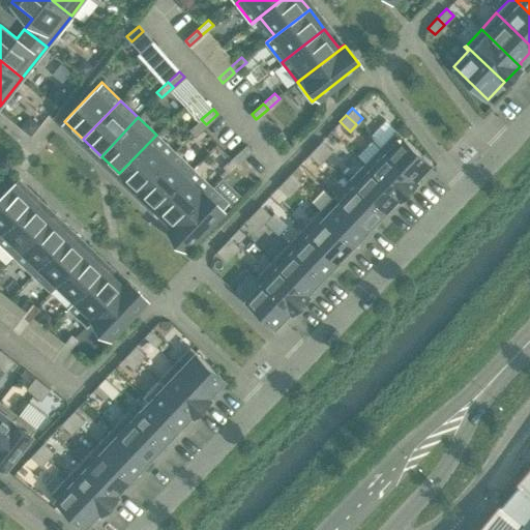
[(195,135),(206,124),(201,119),(189,129),(195,135)]
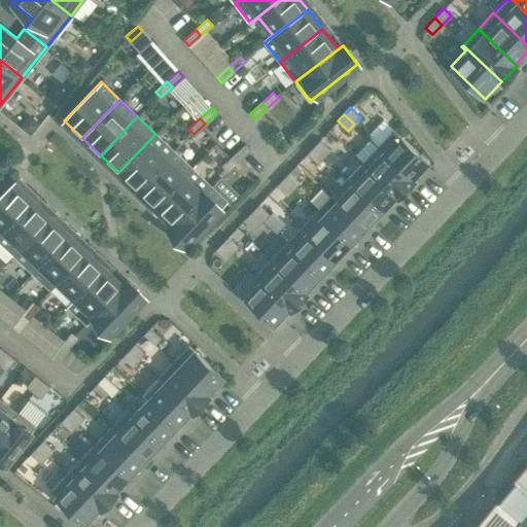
[(393,129),(377,146),(413,180),(414,179),(412,177),(427,161),(393,129)]
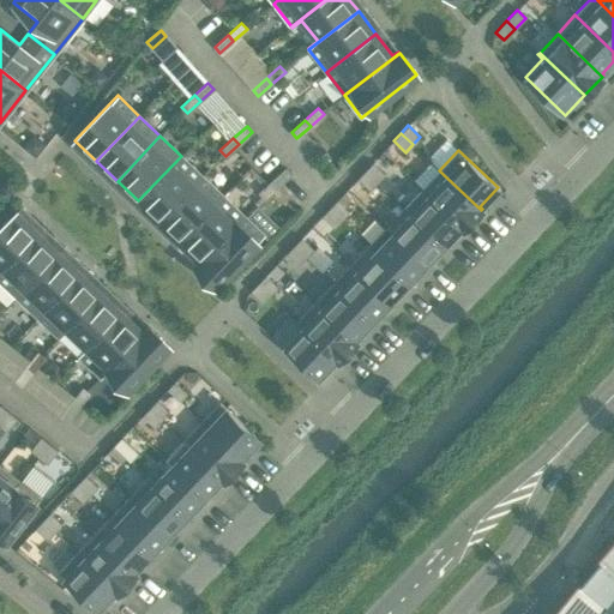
[(158,221),(202,175),(181,156),(138,200),(158,221)]
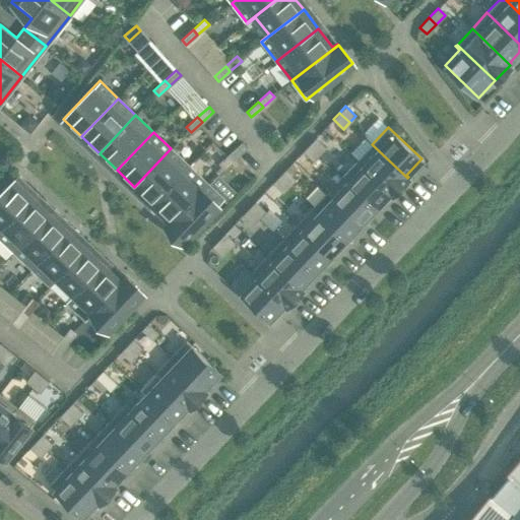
[(315,137),(309,144),(319,154),(326,147),(315,137)]
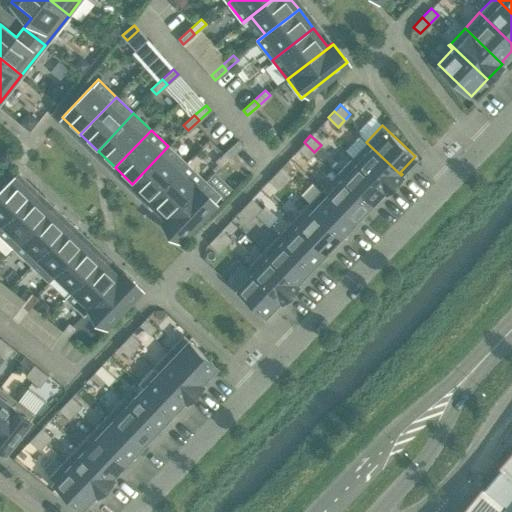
[(238,140),(227,150),(231,155),(242,145),(238,140)]
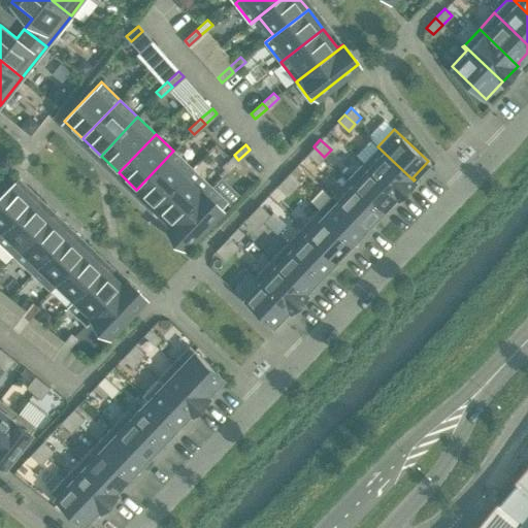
[(324,157),(314,146),(307,154),(318,163),(324,157)]
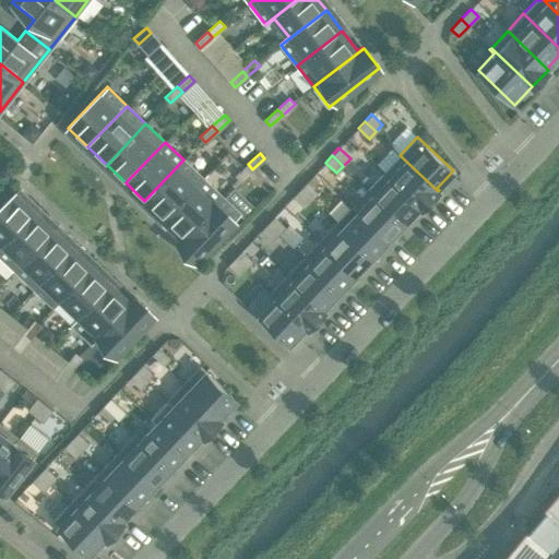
[(438,191),(400,155),(384,171),(421,207),(438,191)]
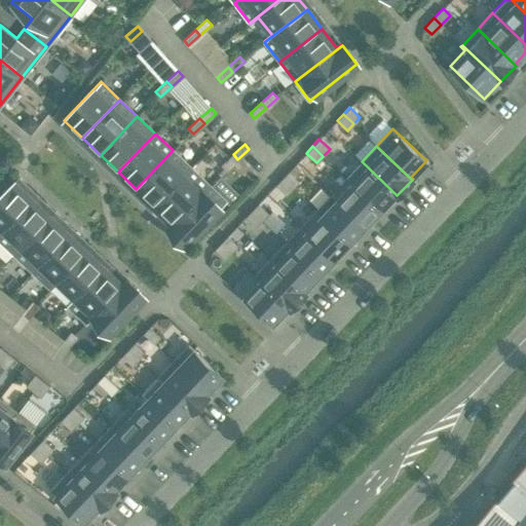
[(154,207),(191,167),(173,150),(136,189),(154,207)]
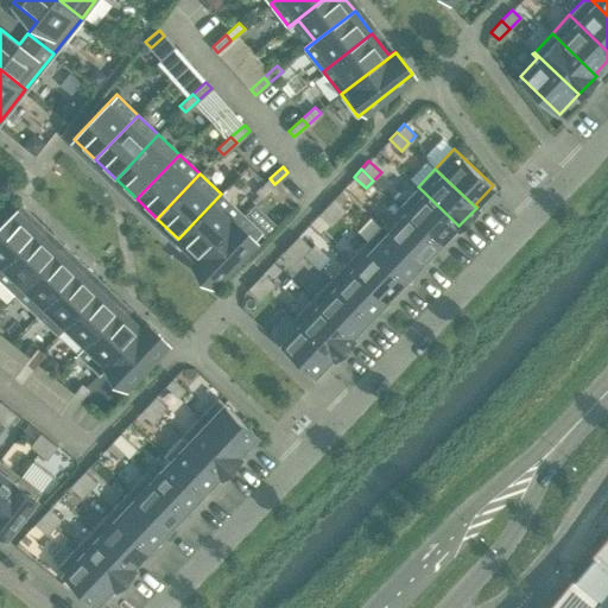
[(261,196),(274,184),(270,178),(255,191),(261,196)]
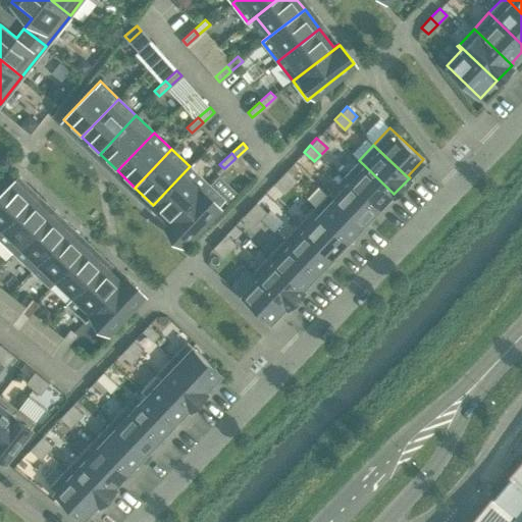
[(394,194),(359,160),(344,176),(376,208),(392,193),(394,195),(394,194)]
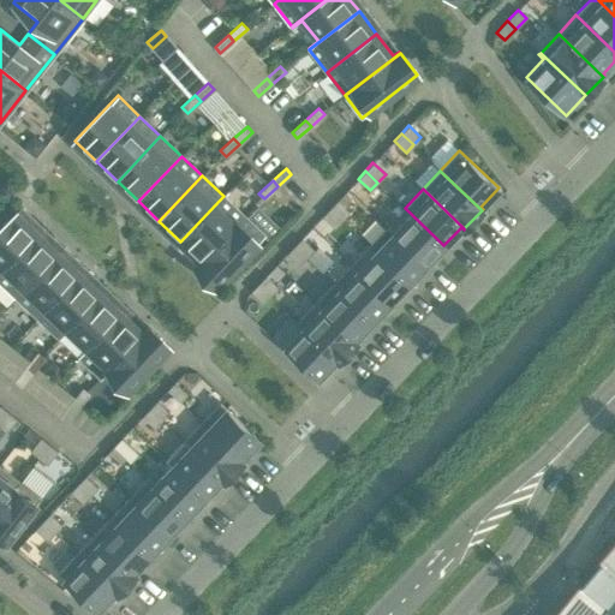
[(196,266),(244,215),(224,196),(180,242),(199,260),(195,266),(196,266)]
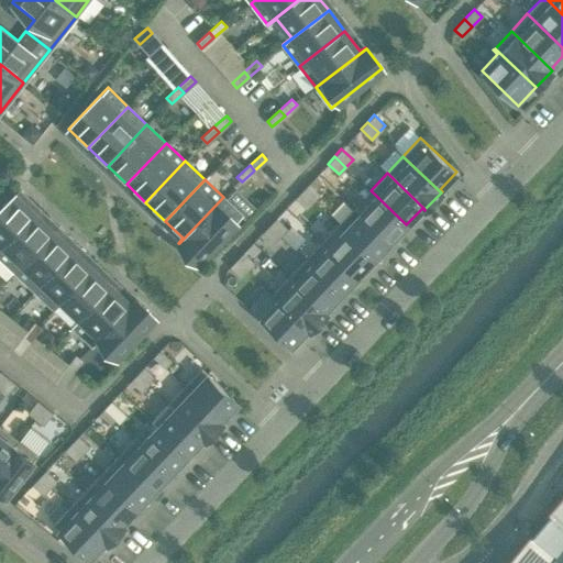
[(309,184),(301,190),(313,201),(320,194),(309,184)]
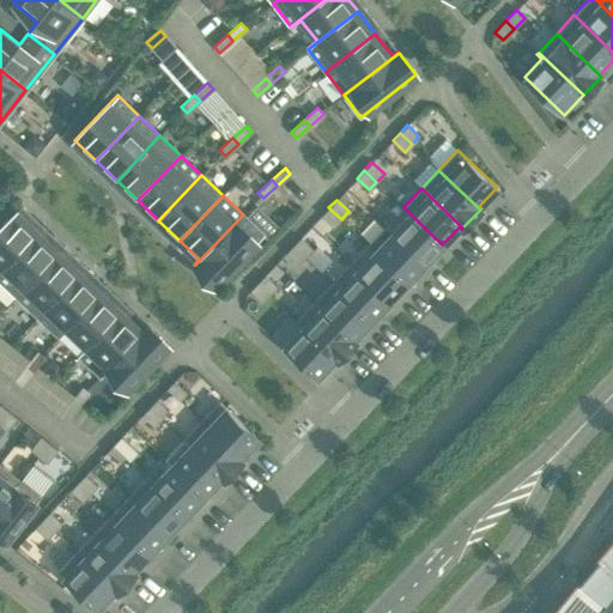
[(341,219),(328,207),(321,216),(333,228),(341,219)]
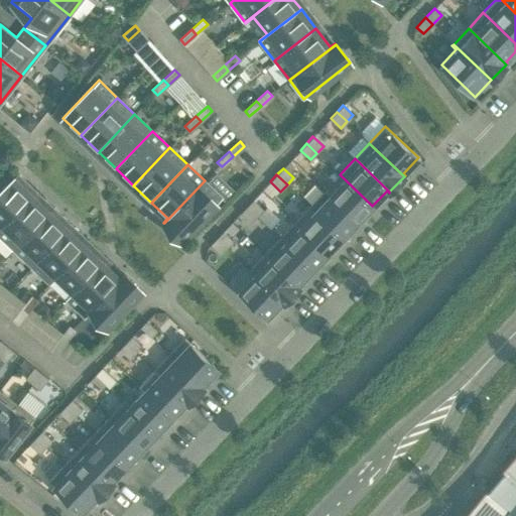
[(372,206),(340,174),(339,175),(344,180),(331,195),(325,189),(325,190),(357,222),(372,206)]
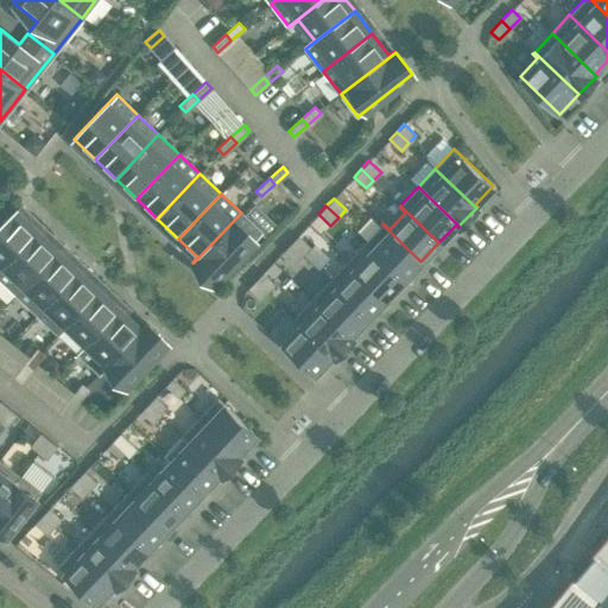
[(0,270),(38,230),(17,209),(0,227),(0,270)]
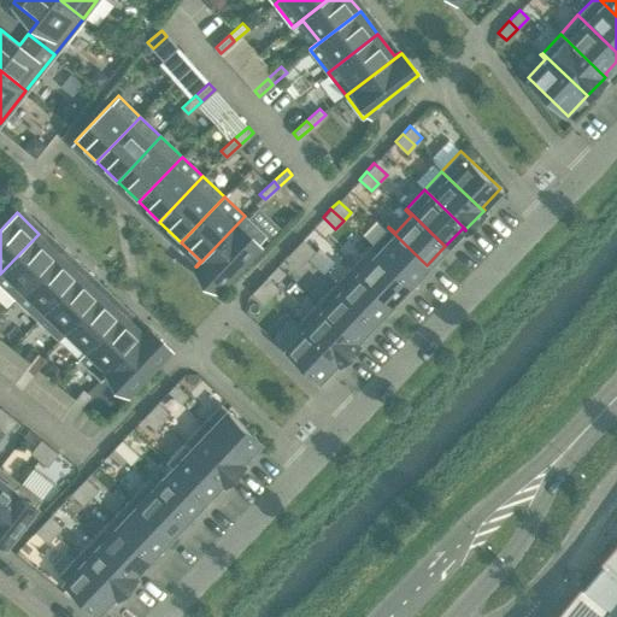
[(265,236),(245,216),(197,266),(217,287),(265,236)]
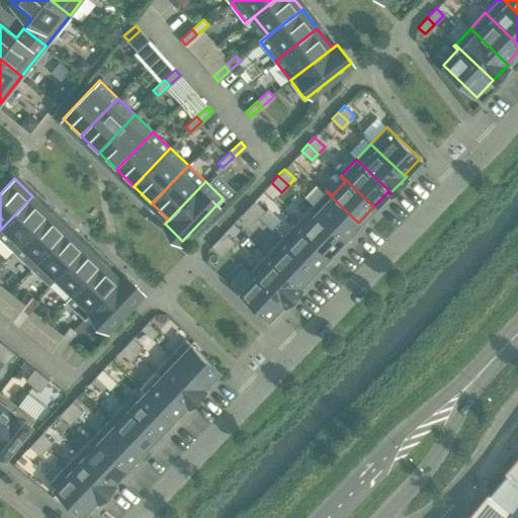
[(358,223),(326,191),(311,206),(344,238),(358,223)]
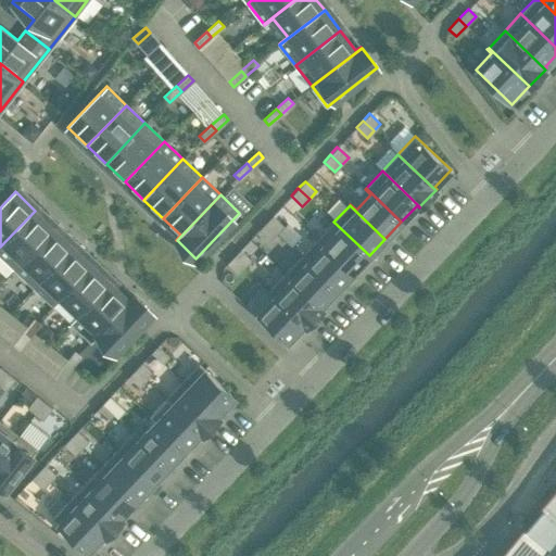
[(0,255),(15,269),(54,228),(35,211),(0,247),(0,255)]
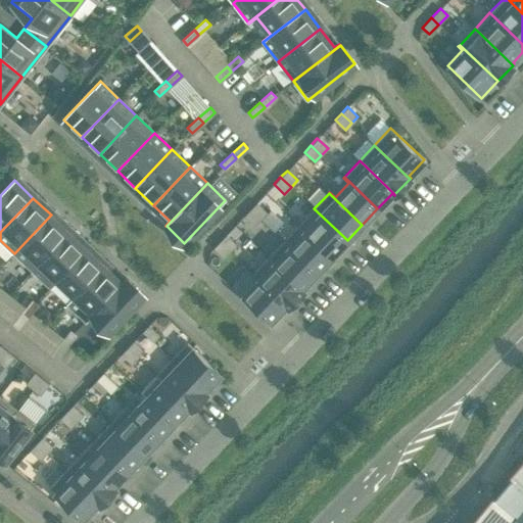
[(256,202),(250,209),(260,219),(267,212),(256,202)]
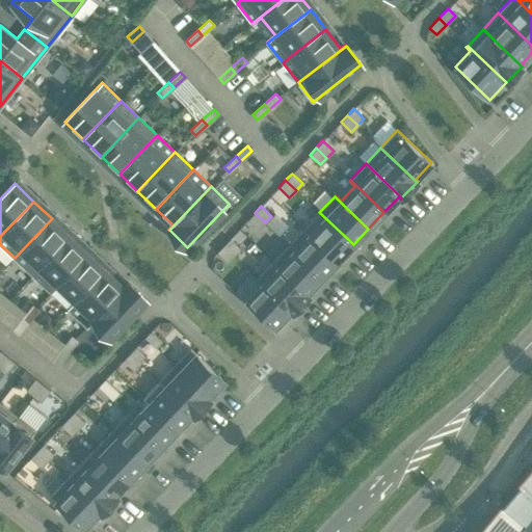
[(353,244),(319,212),(303,229),(338,261),(353,244)]
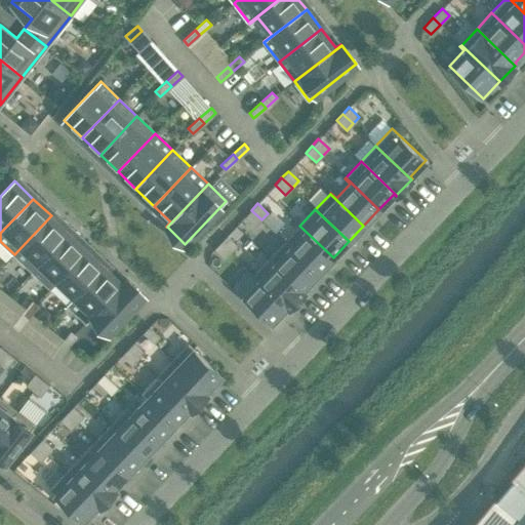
[(261,219),(251,210),(244,216),(255,227),(261,219)]
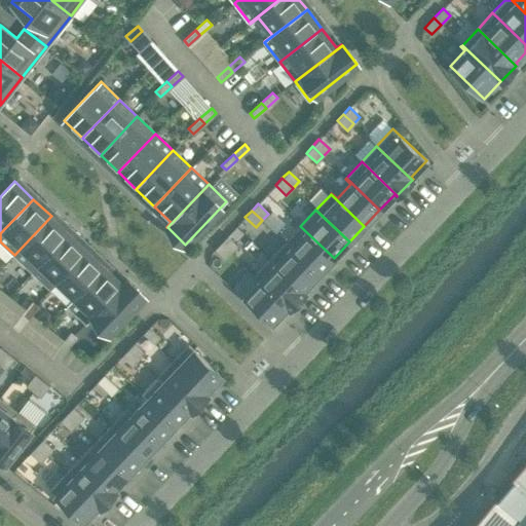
[(32,272),(69,233),(51,216),(14,255),(32,272)]
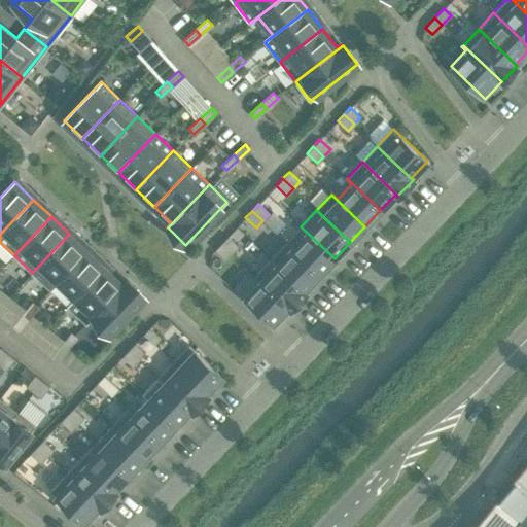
[(335,258),(301,226),(285,243),(319,275),(335,258)]
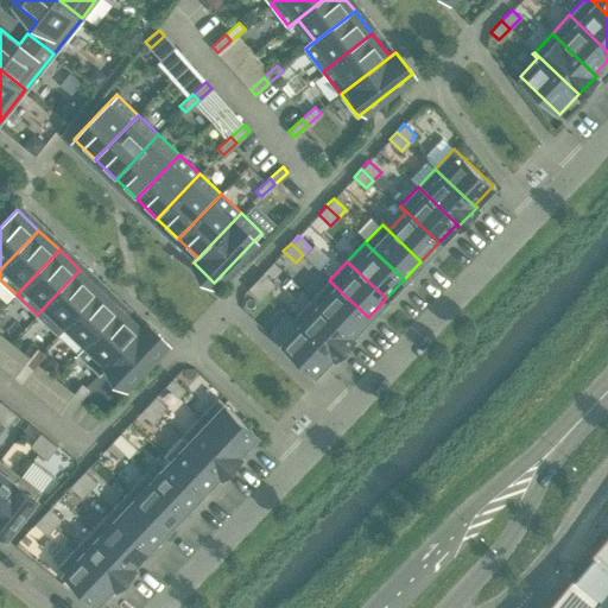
[(57,334),(100,289),(80,270),(37,315),(57,334)]
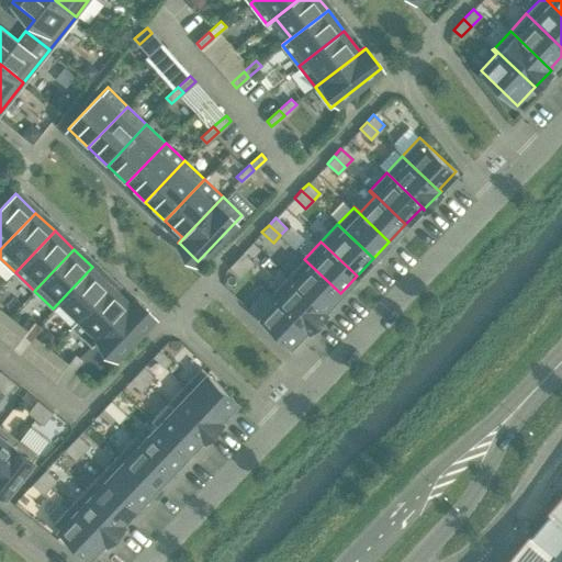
[(243,251),(236,259),(247,270),(254,262),(243,251)]
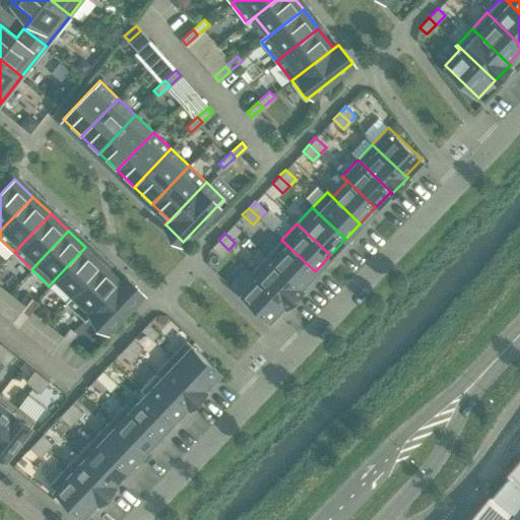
[(222,256),(229,250),(218,240),(212,246),(222,256)]
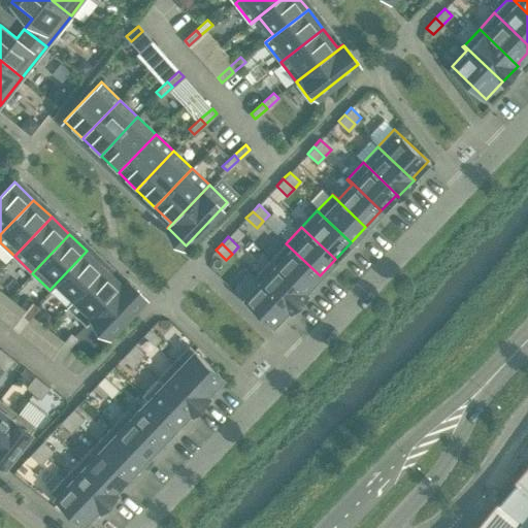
[(320,275),(286,243),(270,259),(306,293),(307,293),(304,291),(320,275)]
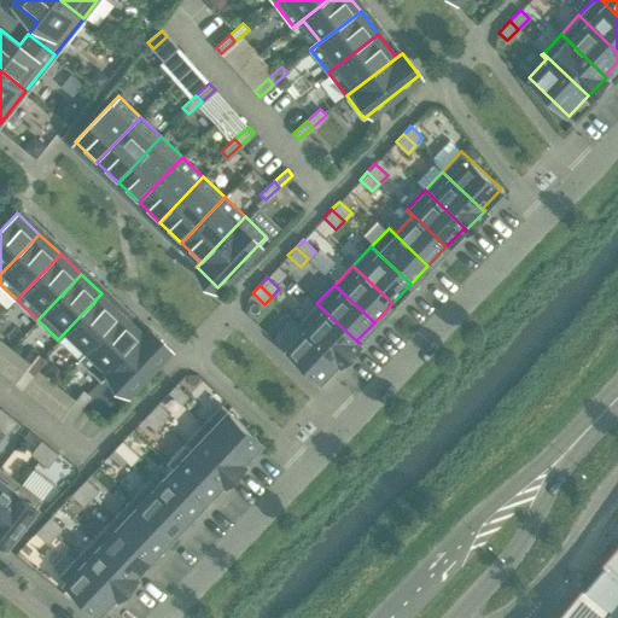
[(80,360),(123,314),(101,293),(58,339),(59,340),(68,331),(87,350),(79,359),(80,360)]
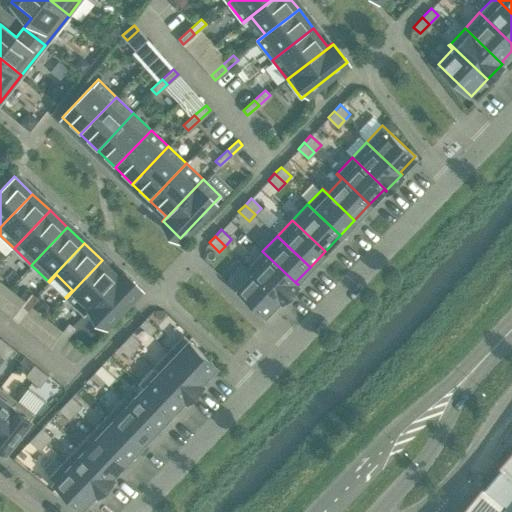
[(297,284),(262,251),(247,267),(282,300),(297,284)]
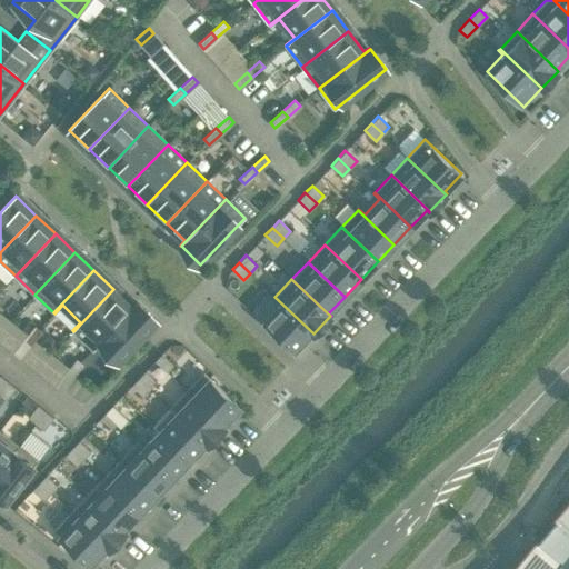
[(92,349),(137,302),(137,301),(131,307),(113,289),(73,331),(92,349)]
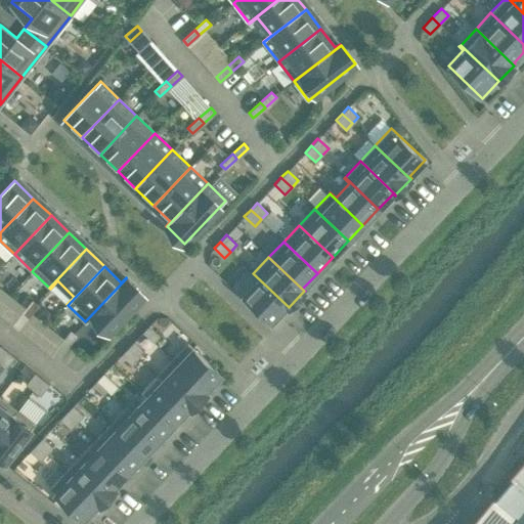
[(289,307),(253,273),(258,278),(243,295),(270,321),(286,306),(289,308),(289,307)]
